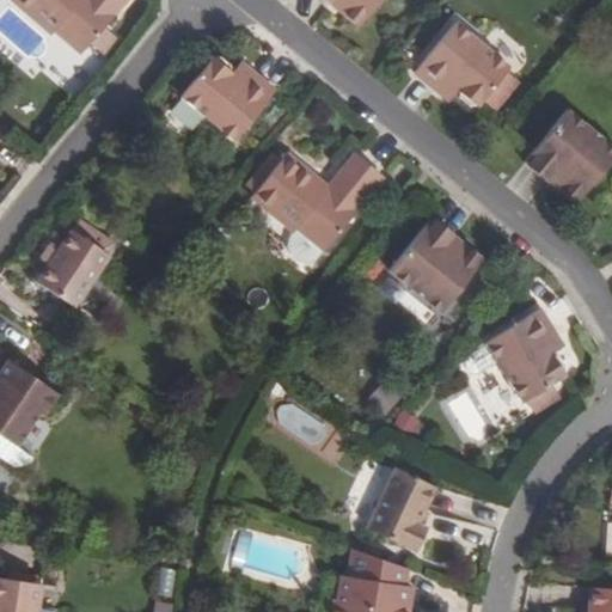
[(81,56),(127,0),(11,0),(10,2),(50,36),(53,32),(81,56)]
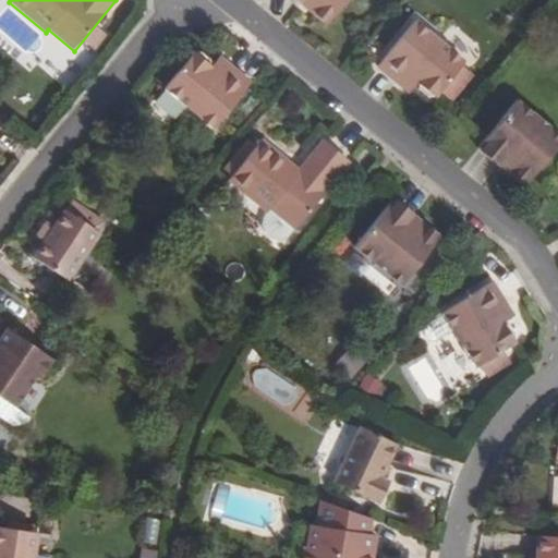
[(332,22),(349,0),(295,0),(305,8),(312,7),(314,9),(314,14),(324,23),(332,22)]
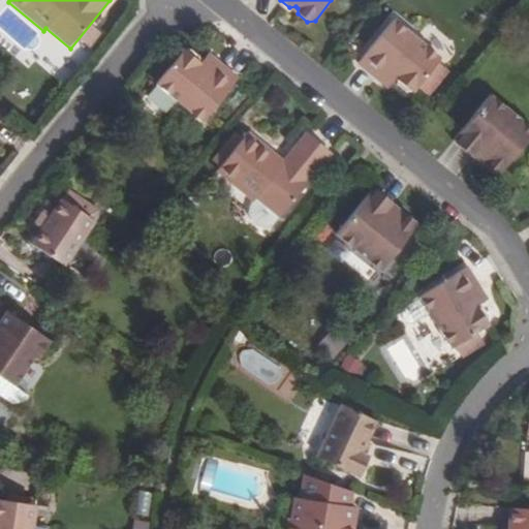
[(437,62),(391,25),(359,63),(380,82),(389,71),(397,76),(398,79),(398,84),(406,91),(411,90),(414,92),(437,62)]
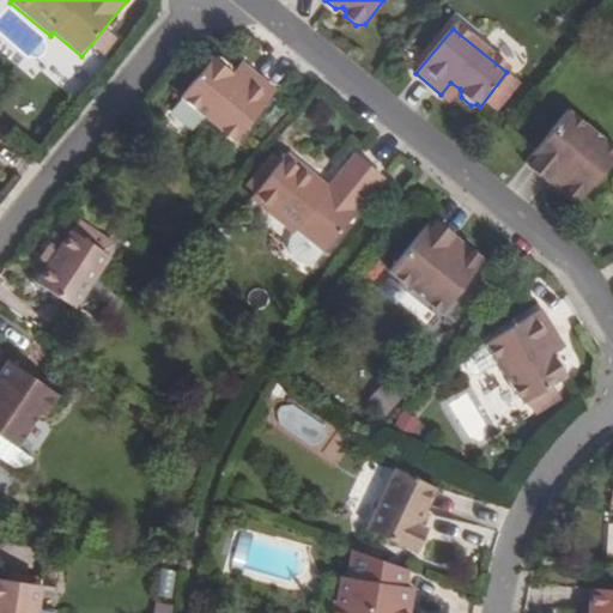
[(200,105),(230,68),(230,67),(219,59),(214,61),(212,59),(184,93),(200,105)]
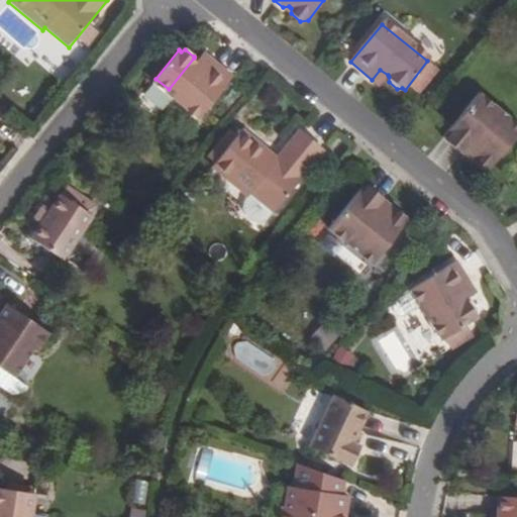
[(211,61),(203,54),(195,64),(203,71),(211,61)]
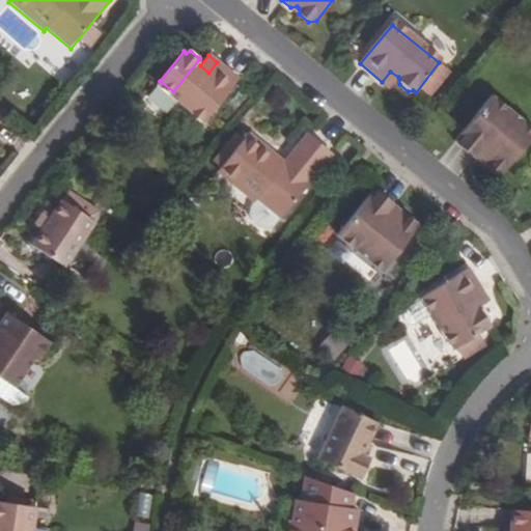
[(186,101),(208,73),(200,65),(199,64),(199,59),(173,91),(186,101)]
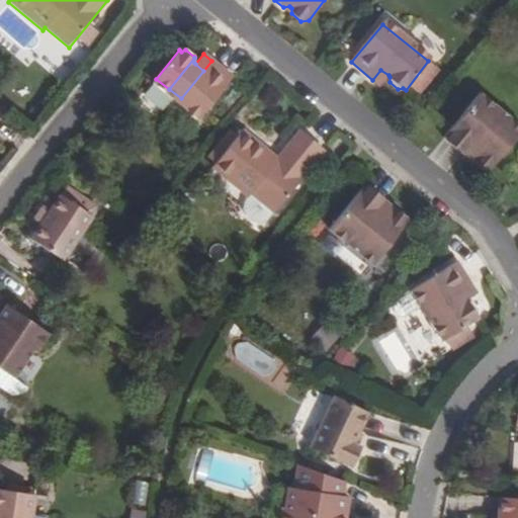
[(201,114),(233,77),(211,61),(203,71),(181,98),(201,114)]
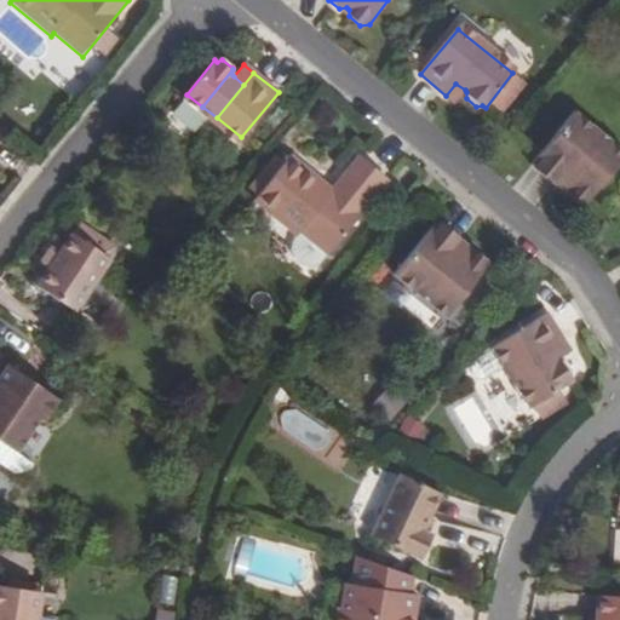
[(455,103),(465,90),(455,84),(446,96),(455,103)]
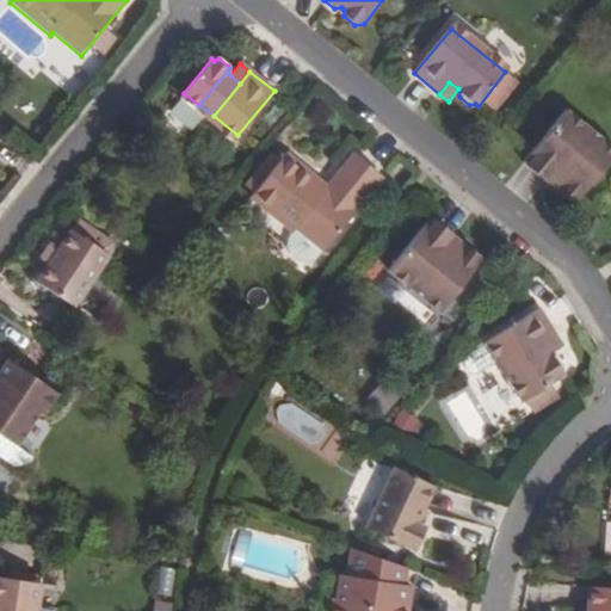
[(579,198),(610,156),(610,146),(562,109),(520,162),(548,184),(555,183),(562,189),(560,193),(569,202),(579,198)]
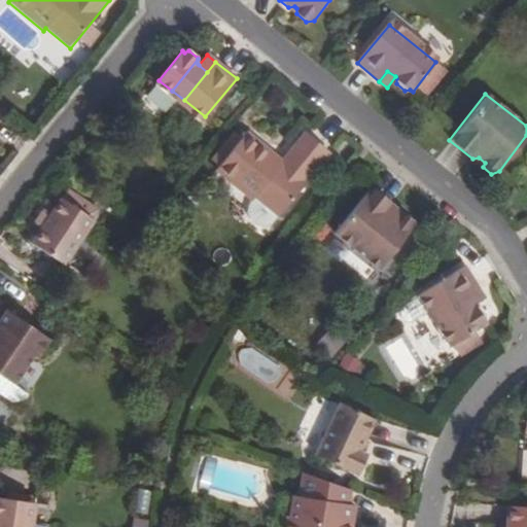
[(280,215),(329,153),(305,134),(282,161),(279,166),(270,157),(274,153),(247,132),(217,171),(252,199),(254,196),(280,215)]
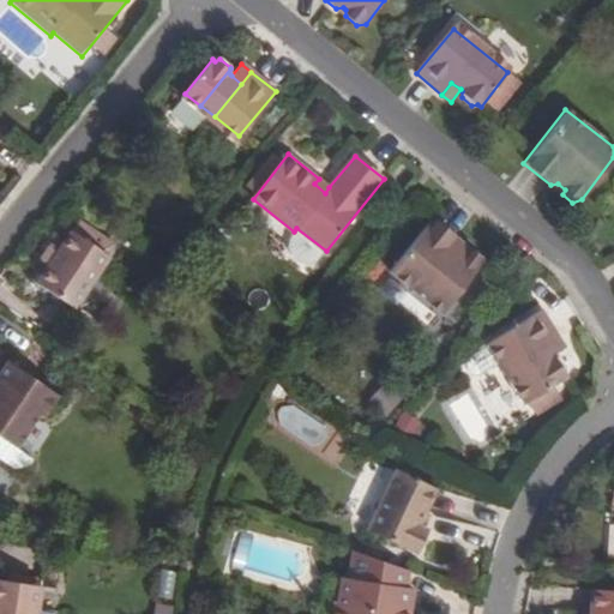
[(329,187),(319,179),(314,184),(325,193),(329,187)]
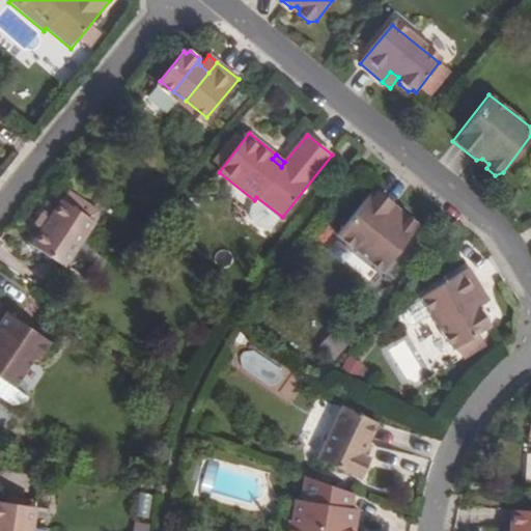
[(488,164),(482,159),(476,160),(486,168),(488,164)]
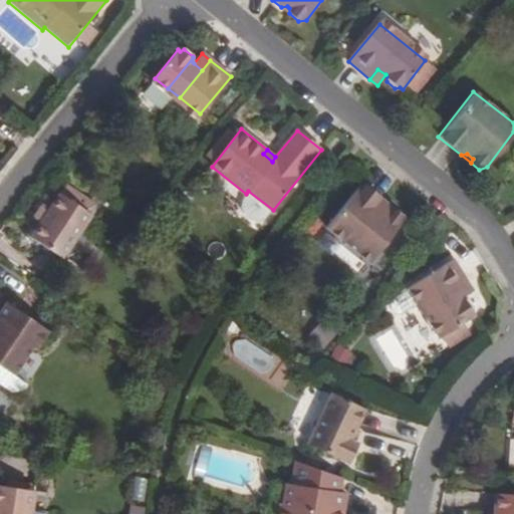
[(360,184),(324,229),(367,264),(404,222),(392,212),(388,213),(384,211),(383,205),(360,184)]
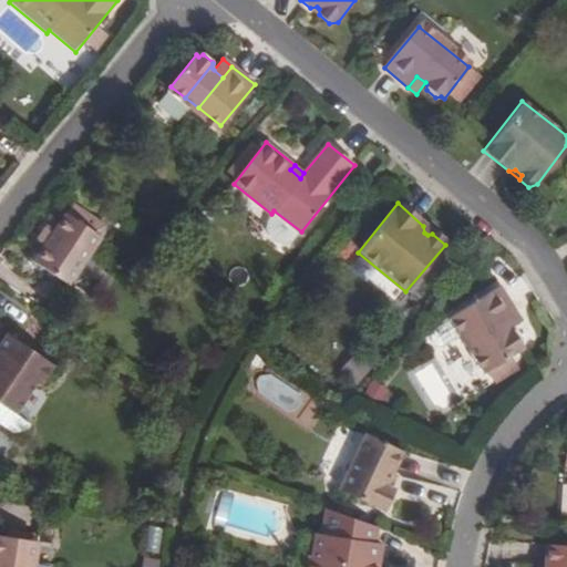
[(100,239),(63,216),(34,266),(71,288),(100,239)]
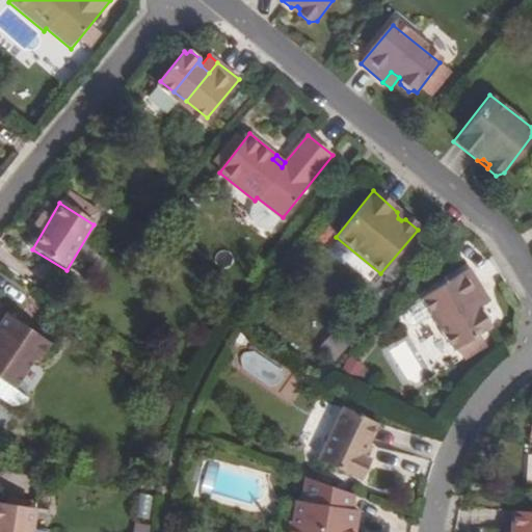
[(488,329),(487,319),(484,313),(480,313),(478,310),(472,299),(482,292),(469,269),(422,299),(453,352),(457,350),(461,356),(475,348),(471,342),(480,336),(488,329)]
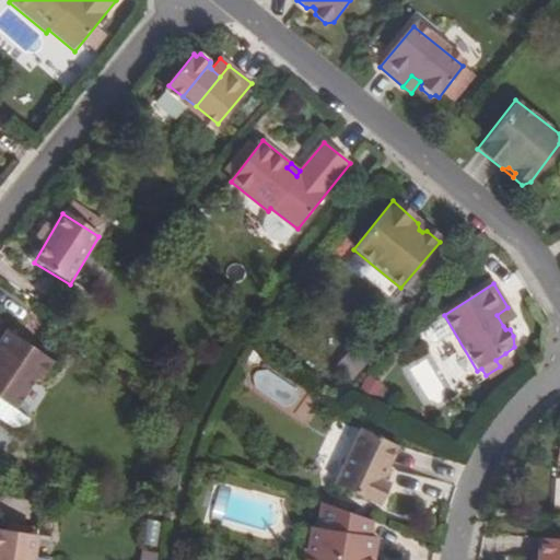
[(515,318),(508,307),(497,315),(503,326),(515,318)]
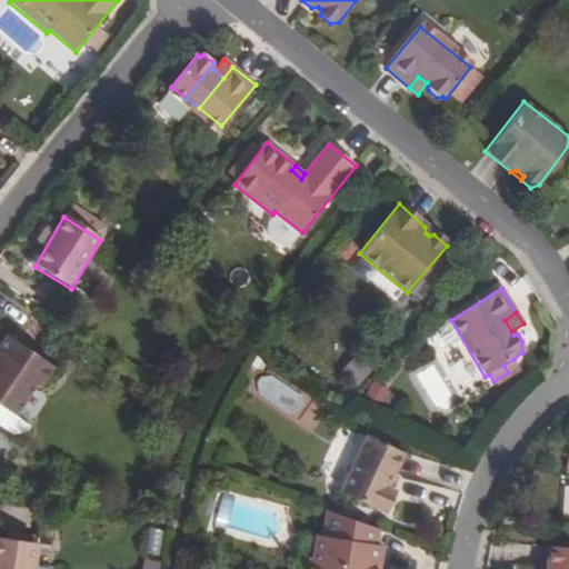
[(49,387),(59,366),(10,342),(2,359),(0,362),(0,403),(6,407),(29,417),(45,386),(49,387)]
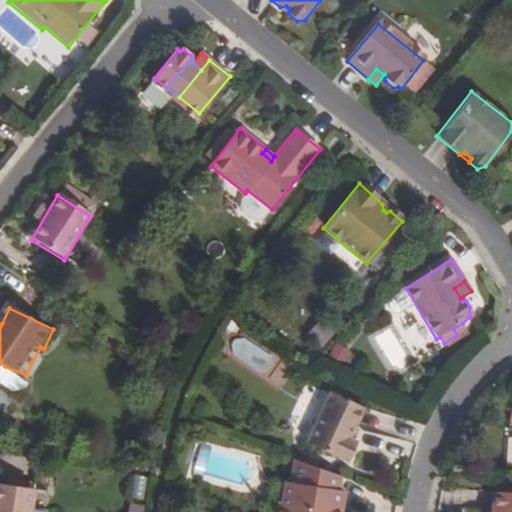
[(468,334),(462,323),(453,329),(457,335),(444,343),(447,348),(468,334)]
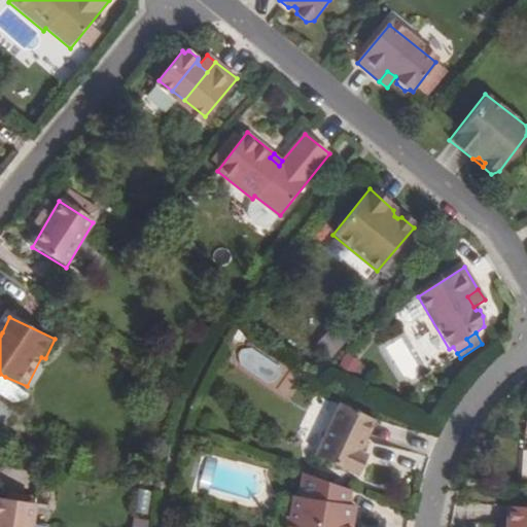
[(400,338),(386,346),(405,377),(419,367),(400,338)]
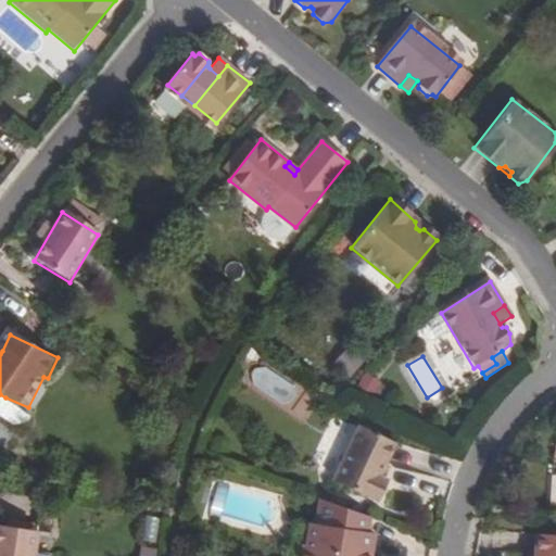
[(28,407),(5,397),(1,406),(5,416),(32,427),(43,421),(47,416),(28,407)]
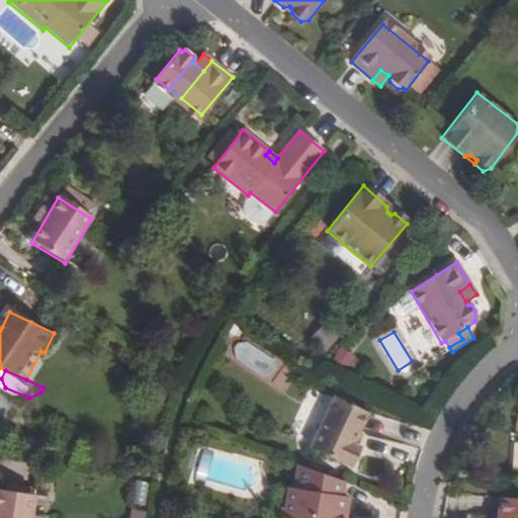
[(335,400),(313,445),(355,465),(364,446),(357,442),(363,430),(361,428),(368,415),(335,400)]
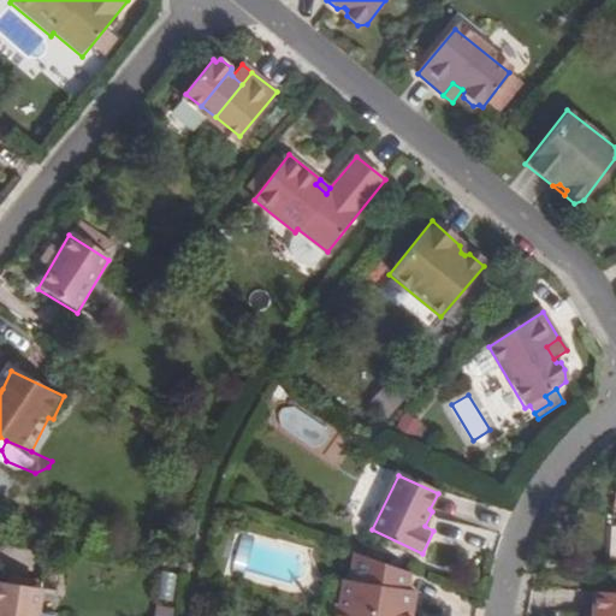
[(407,609),(410,590),(414,573),(359,554),(355,579),(348,579),(343,605),(332,609),(330,615),(413,615),(414,610),(407,609)]
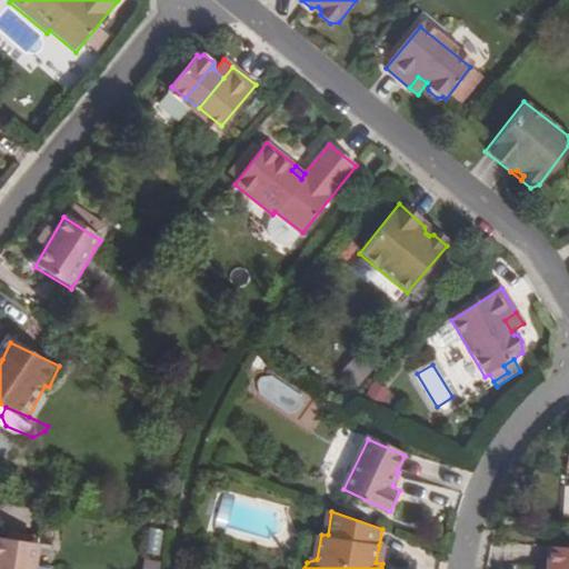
[(148,526),(142,551),(156,555),(161,529),(148,526)]
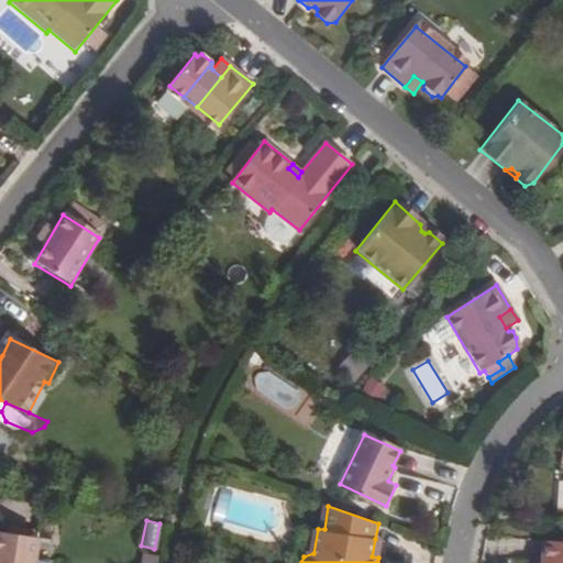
[(6,554),(9,532),(0,531),(0,562),(21,562),(22,556),(6,554)]
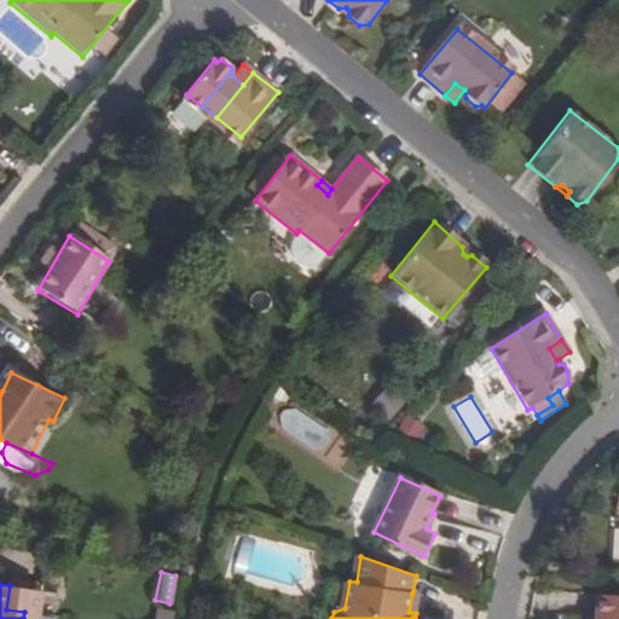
[(416,613),(420,594),(412,593),(409,612),(416,613)]
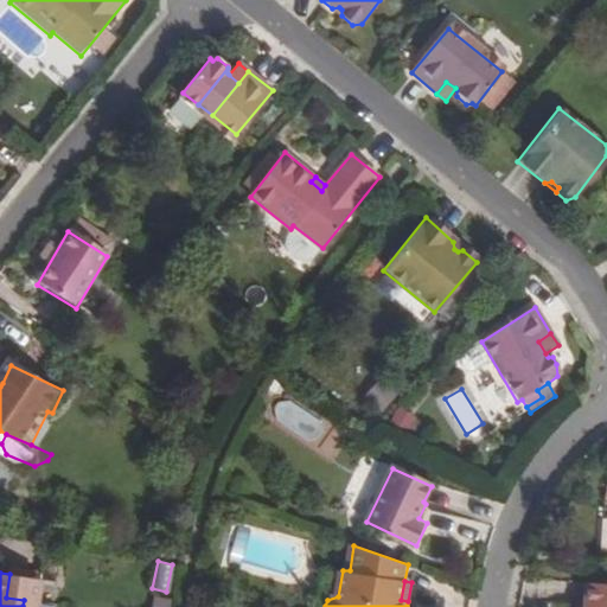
[(606,606),(606,588),(589,588),(587,606),(606,606)]
